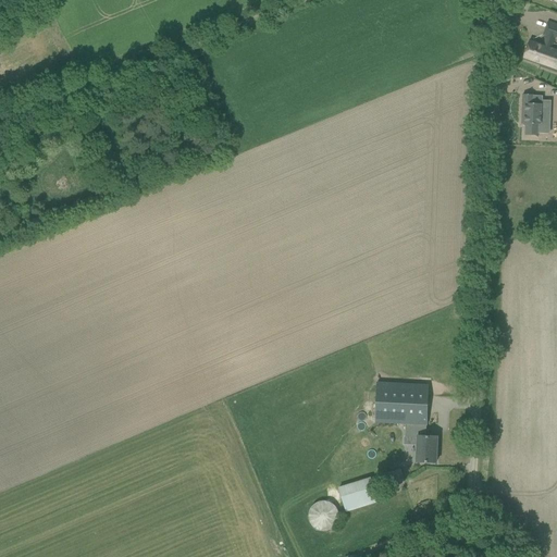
[(540,65),(540,66),(549,71),(556,49),(552,48),(555,40),(556,40),(556,25),(547,22),(543,36),(545,37),(543,45),(530,40),(522,60),(540,65)]
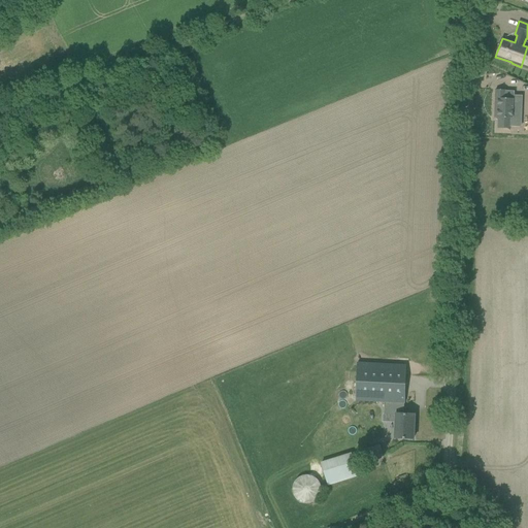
[(505,92),(505,91),(495,90),(495,99),(496,99),(496,108),(494,108),(494,118),(498,118),(498,128),(510,128),(510,119),(518,119),(518,110),(521,110),(522,96),(514,96),(514,92),(505,92)]
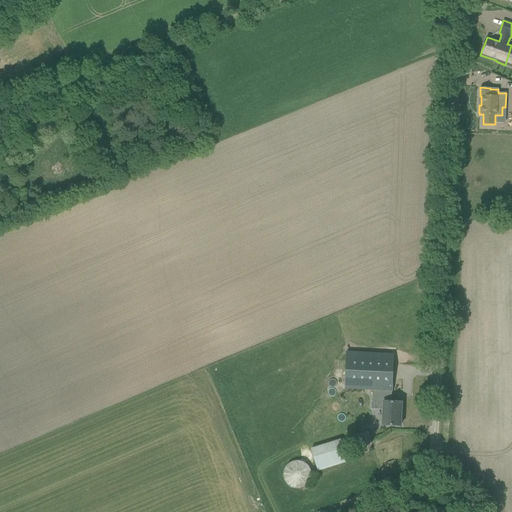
[(511,120),(499,121),(499,130),(511,130),(511,120)]
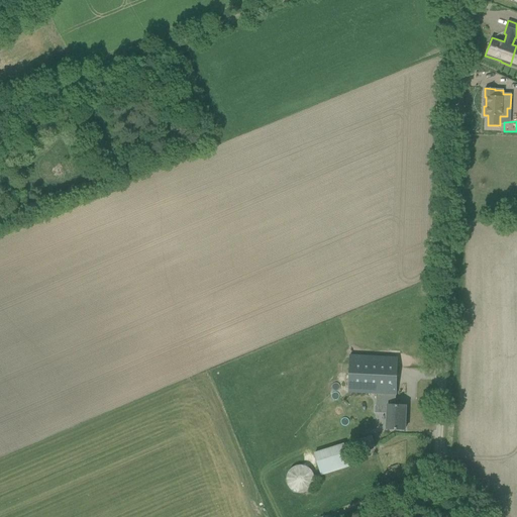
[(516,131),(504,131),(503,141),(516,140),(516,131)]
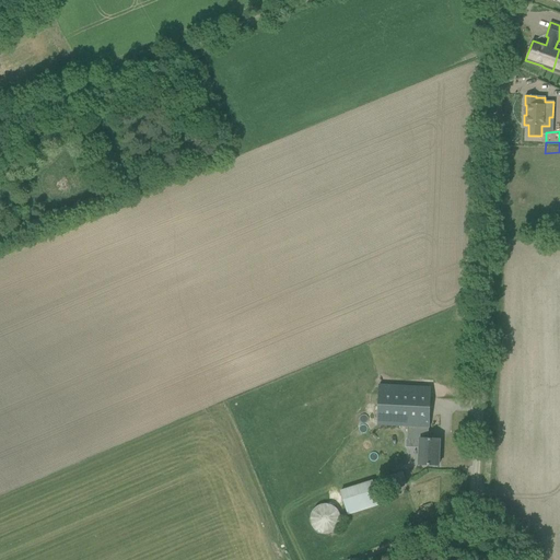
[(430,387),(377,385),(375,426),(407,427),(428,428),(430,387)]
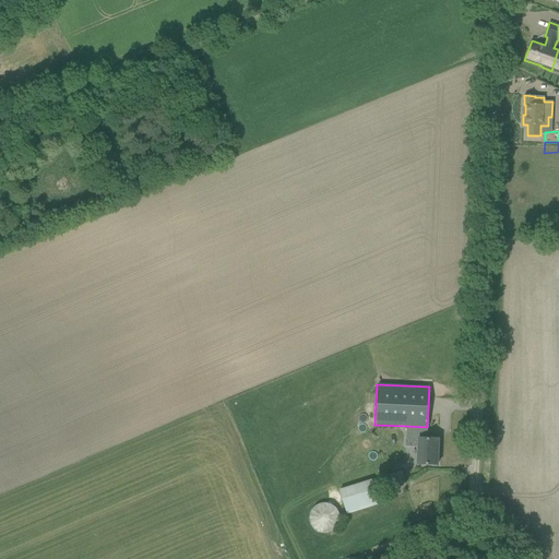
[(439,439),(427,438),(428,427),(427,427),(406,426),(406,439),(419,439),(418,464),(438,465),(438,454),(438,450),(439,439)]
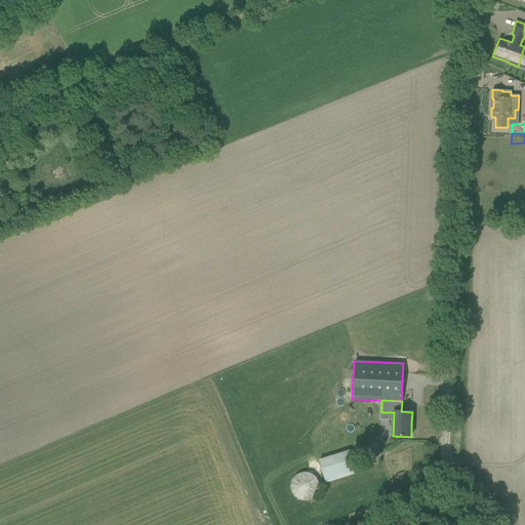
[(319,459),(326,483),(357,474),(349,450),(319,459)]
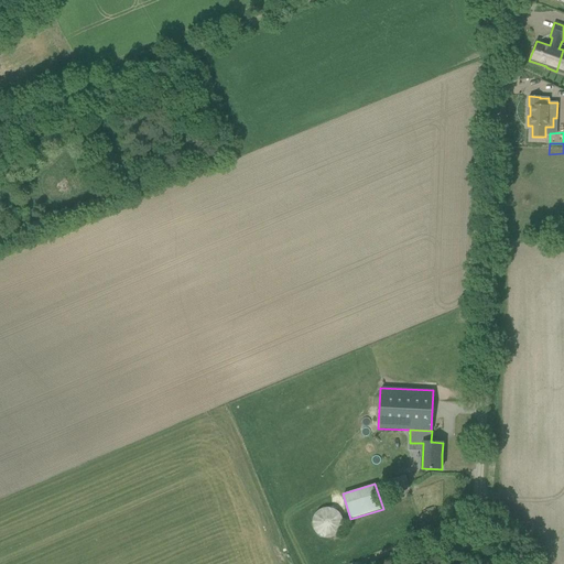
[(332,506),(326,505),(322,505),(317,507),(314,510),(313,514),(313,520),(314,524),(317,528),(322,530),(327,530),(332,529),(335,525),(337,522),(338,518),(337,512),(335,509),(332,506)]
